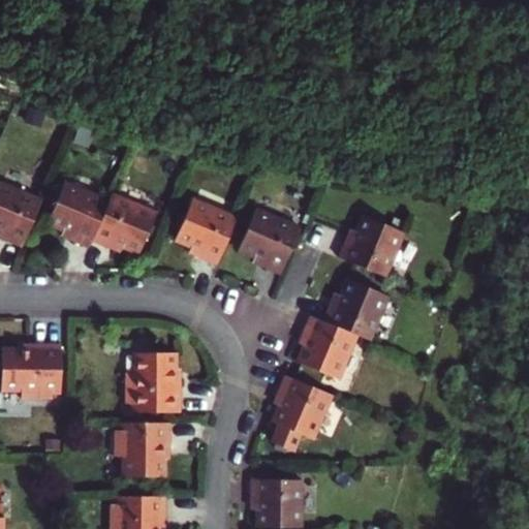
[(0,238),(23,248),(43,199),(0,182),(0,238)]
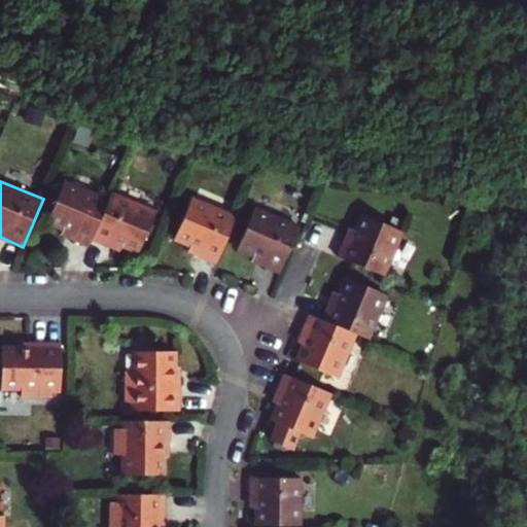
[(94,240),(110,200),(66,181),(49,222),(65,230),(63,236),(91,247),(94,240)]
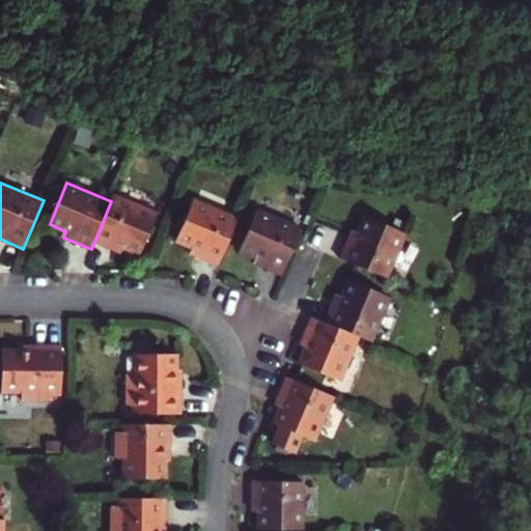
[(111,201),(94,242),(122,253),(124,247),(142,254),(159,213),(114,194),(111,201)]
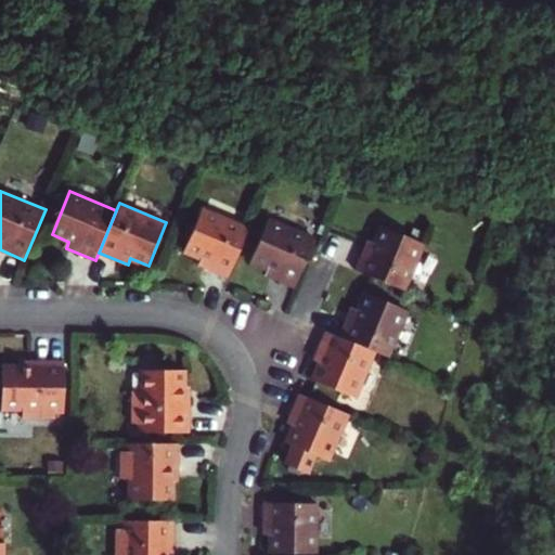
[(229,280),(250,229),(205,209),(186,253),(202,260),(199,266),(229,280)]
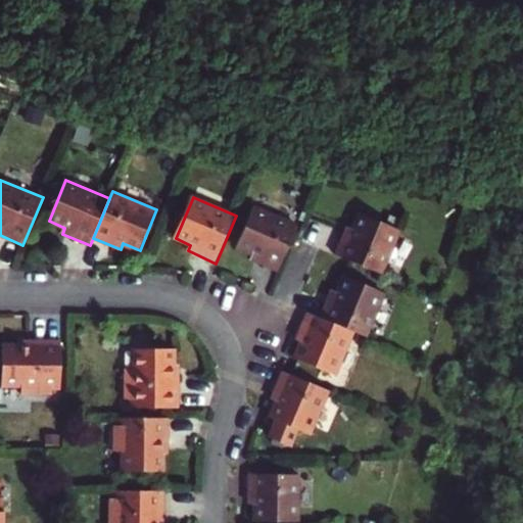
[(254,207),(236,249),(252,256),(250,260),(279,273),(299,227),(254,207)]
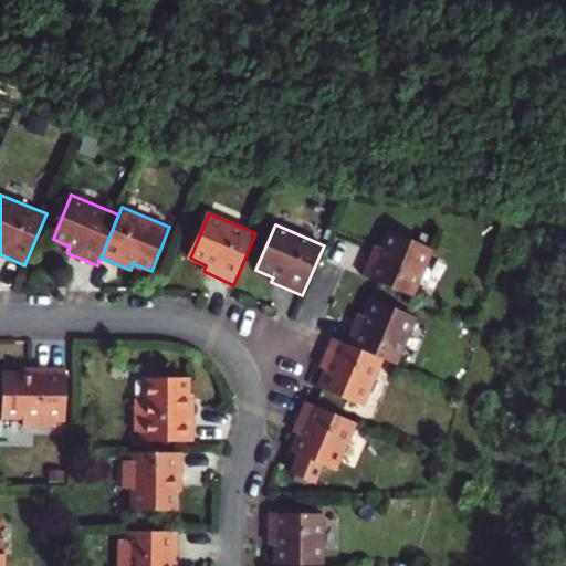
[(377,248),(365,278),(416,299),(435,251),(390,233),(384,250),(377,248)]
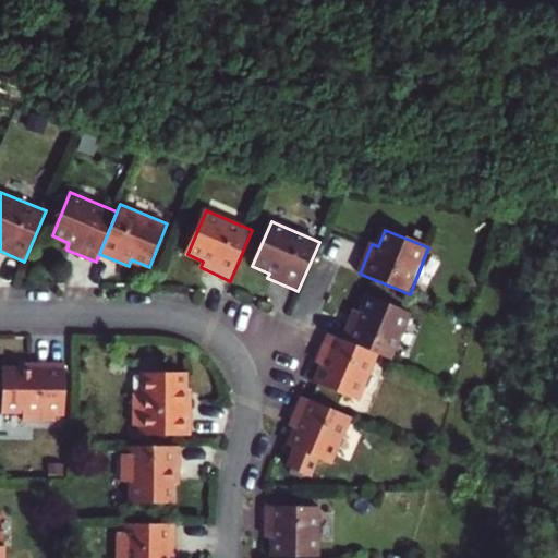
[(341,305),(328,334),(334,336),(378,355),(398,308),(354,290),(348,307),(341,305)]
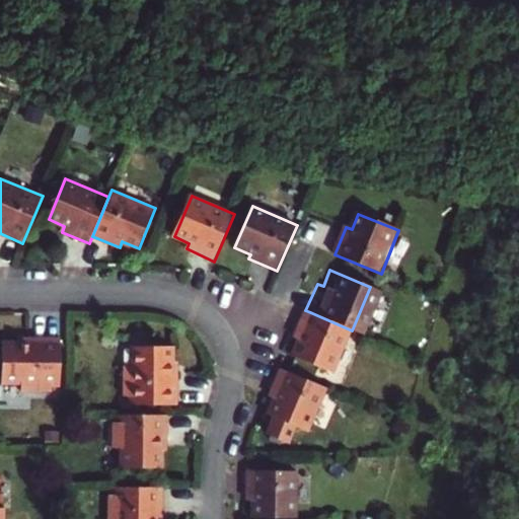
[(352,330),(310,312),(298,341),(303,343),(297,359),(338,376),(357,331),(352,330)]
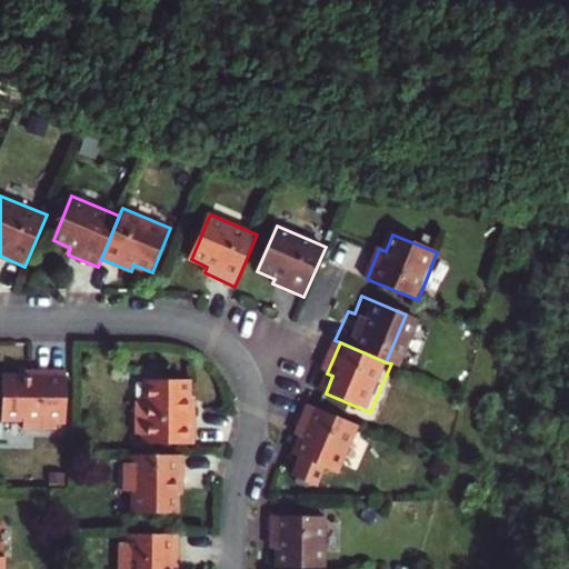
[(52,422),(62,422),(62,373),(28,373),(29,378),(16,378),(0,378),(0,422),(19,423),(19,432),(52,432),(52,427),(52,422)]
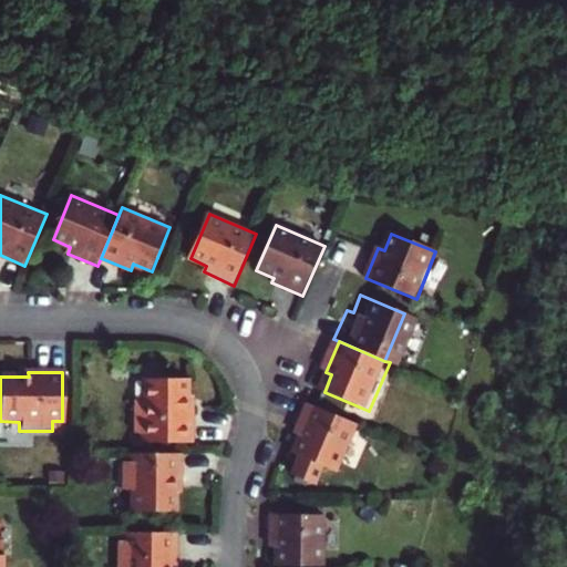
[(142,436),(142,445),(192,445),(192,411),(187,411),(186,399),(186,381),(141,382),(142,403),(132,403),(133,436),(137,436),(142,436)]
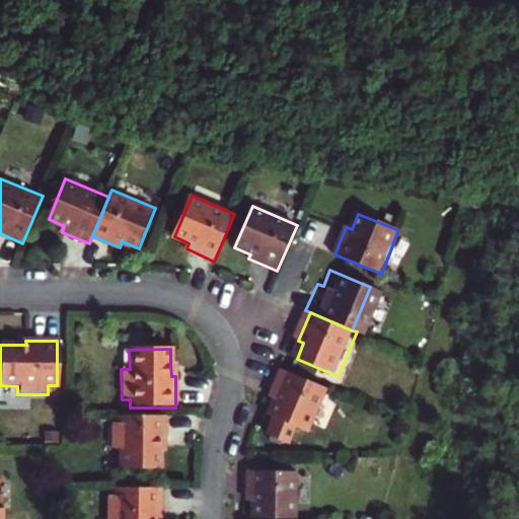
[(327,390),(280,371),(269,399),(274,401),(268,418),(308,435),(327,390)]
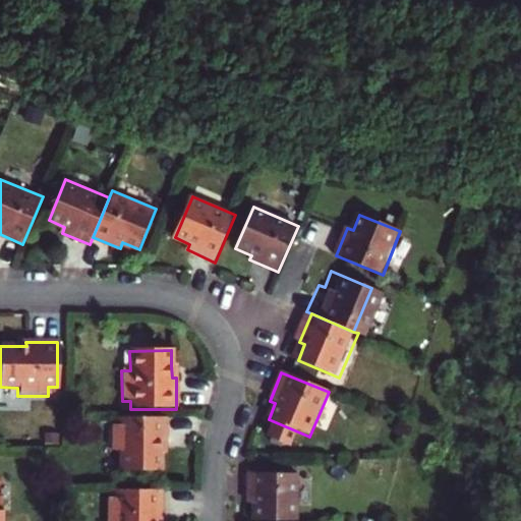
[(162,443),(167,443),(167,419),(121,420),(121,427),(117,427),(113,427),(113,455),(121,455),(121,475),(163,474),(162,456),(162,443)]
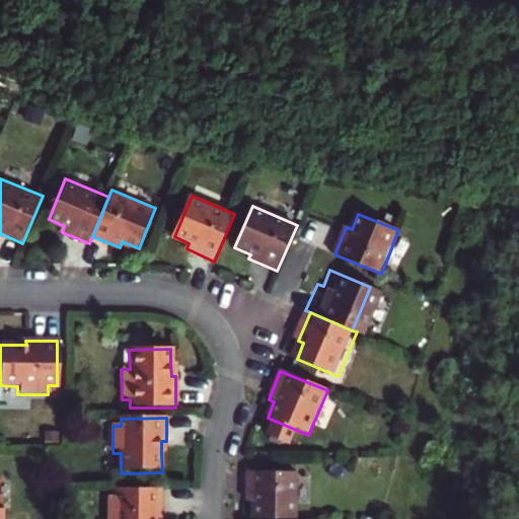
[(295,518),(296,472),(247,471),(246,501),(252,501),(252,518),(295,518)]
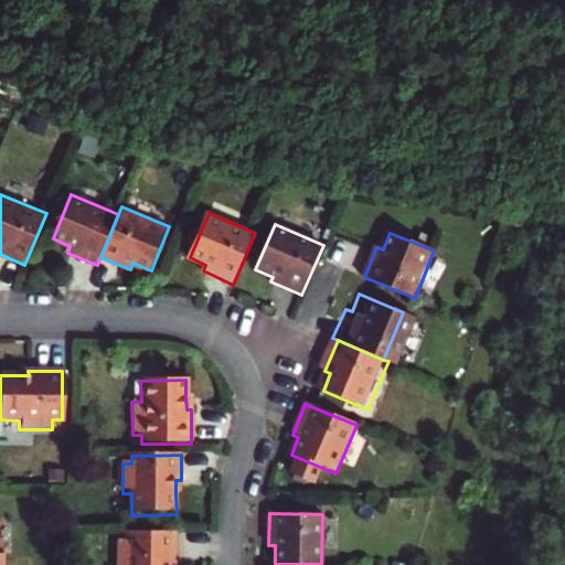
[(125,546),(121,546),(116,546),(115,564),(173,564),(176,539),(125,536),(125,546)]
